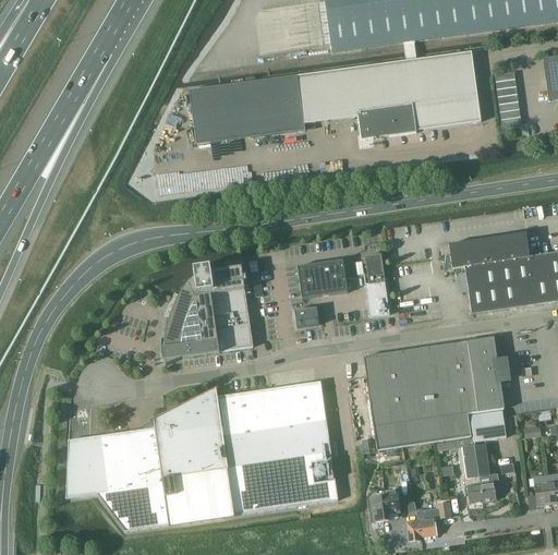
[(403,41),(404,51),(416,50),(414,40),(557,20),(557,0),(325,0),(332,51),(403,41)]
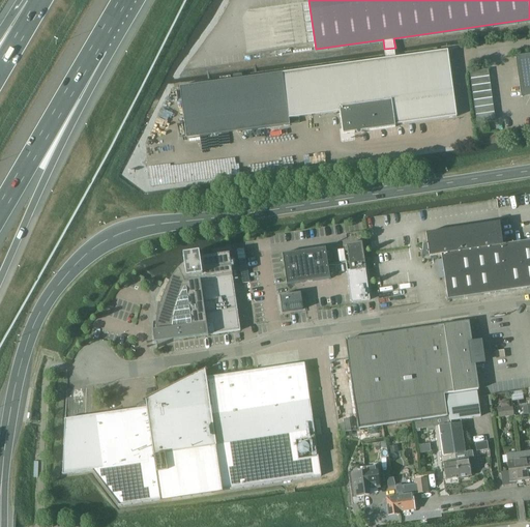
[(186,135),(244,127),(289,121),(288,116),(340,109),(343,132),(395,124),(395,122),(394,122),(394,116),(400,116),(400,122),(457,114),(448,49),(396,55),(395,48),(384,49),(385,57),(361,60),(356,61),(242,76),(241,70),(233,72),(233,77),(179,84),(186,135)]
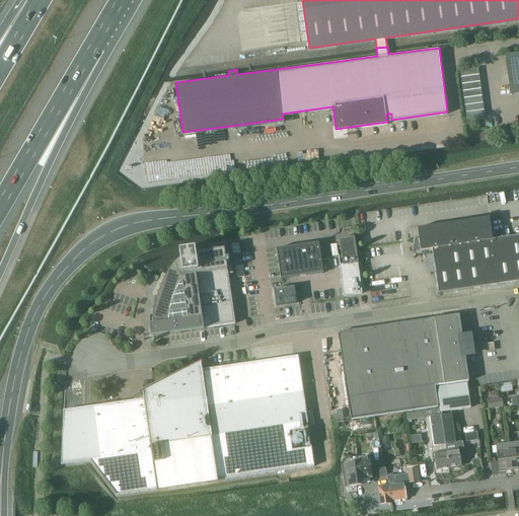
[(518,51),(505,53),(510,92),(518,90),(518,51)]
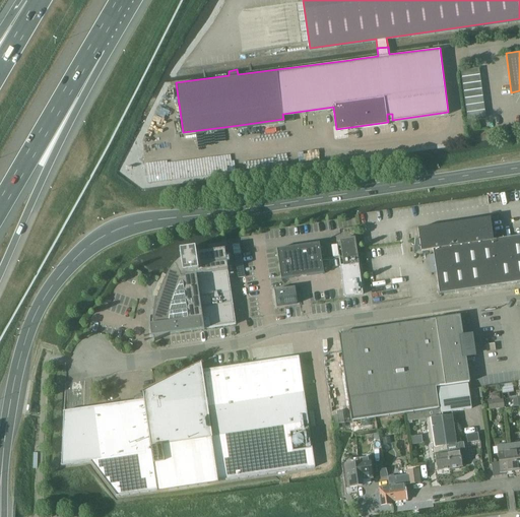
[(479,65),(461,68),(462,75),(480,72),(479,65)]
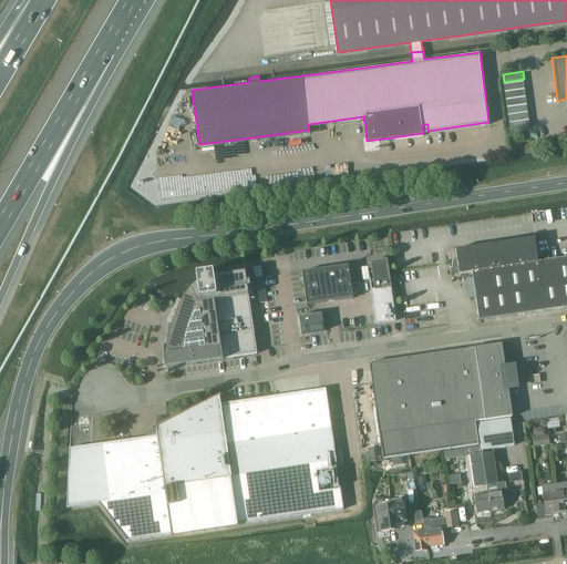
[(524,79),(504,82),(505,89),(525,86),(524,79)]
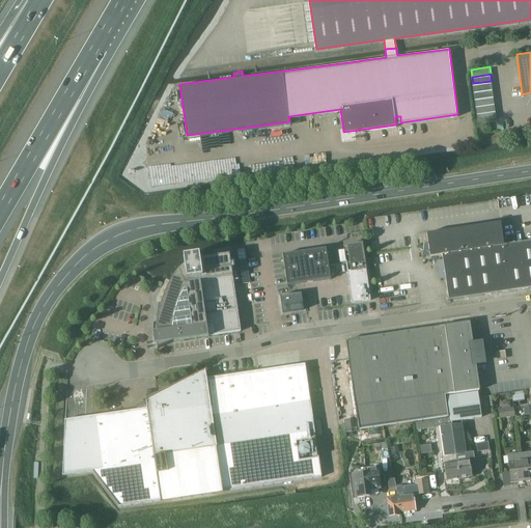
[(492,81),(473,83),(474,90),(493,88),(492,81)]
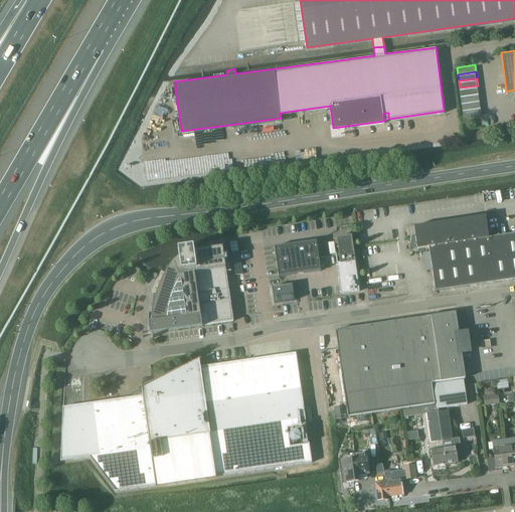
[(478,86),(460,88),(461,95),(479,93),(478,86)]
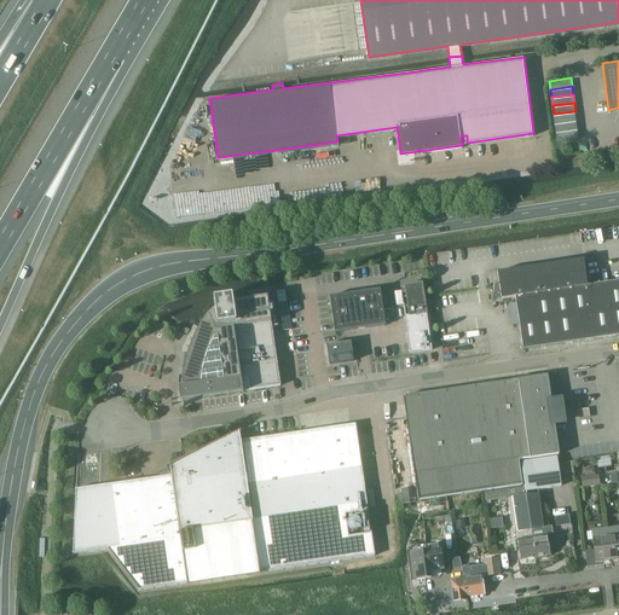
[(576,111),(554,114),(555,122),(577,120),(576,111)]
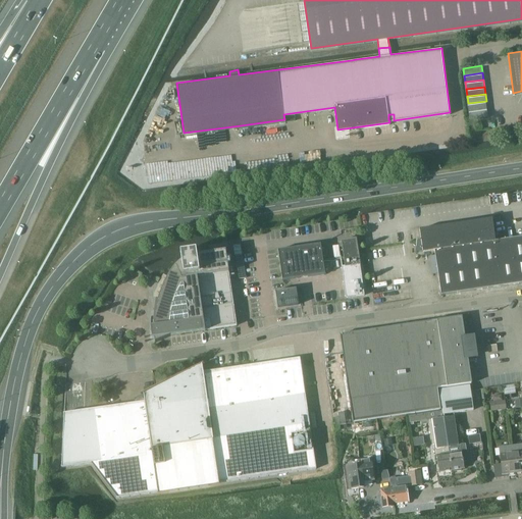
[(487,107),(486,101),(468,103),(469,110),(487,107)]
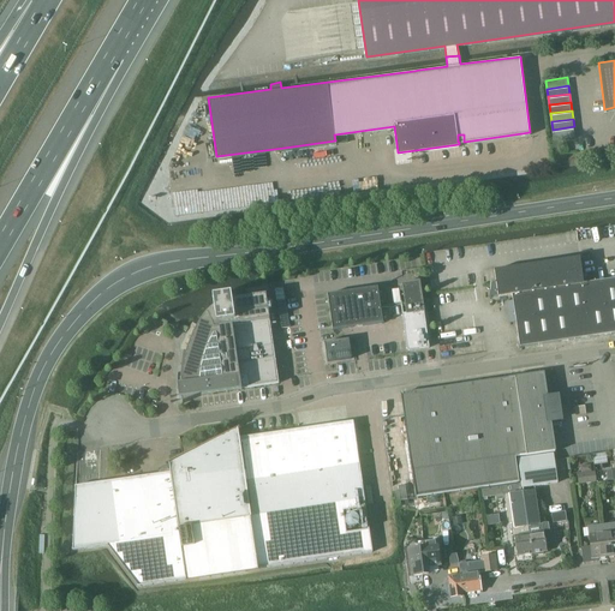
[(574,126),(553,130),(554,138),(574,136),(574,126)]
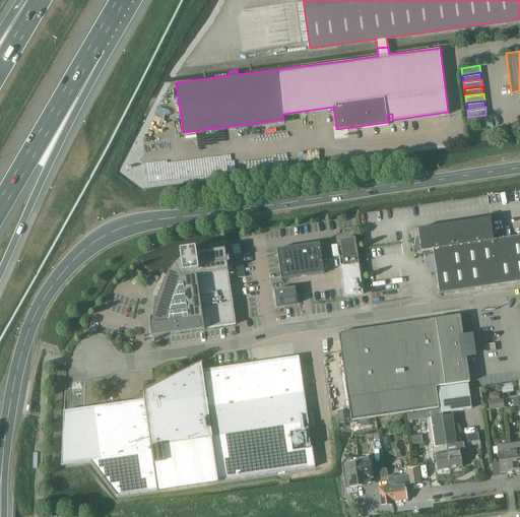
[(440,292),(507,281),(501,237),(494,238),(490,213),(417,224),(419,238),(415,238),(413,250),(433,247),(440,292)]
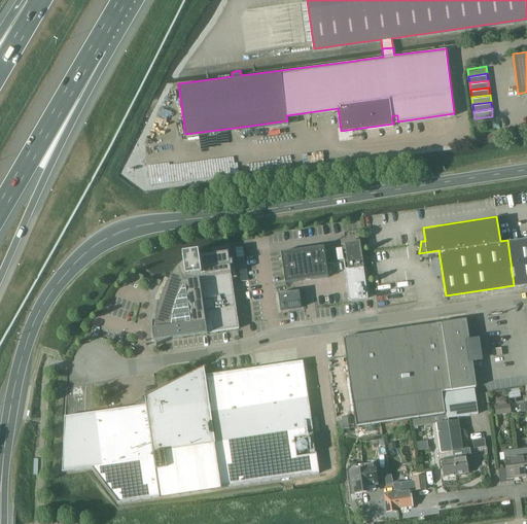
[(526,283),(526,237),(507,240),(514,285),(526,283)]
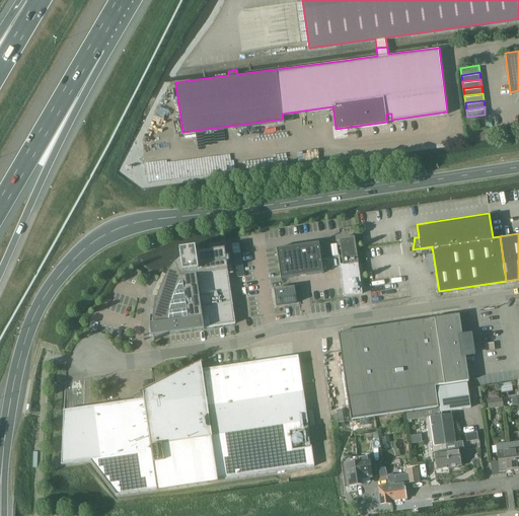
[(339,254),(345,293),(362,291),(354,235),(340,237),(342,254),(339,254)]
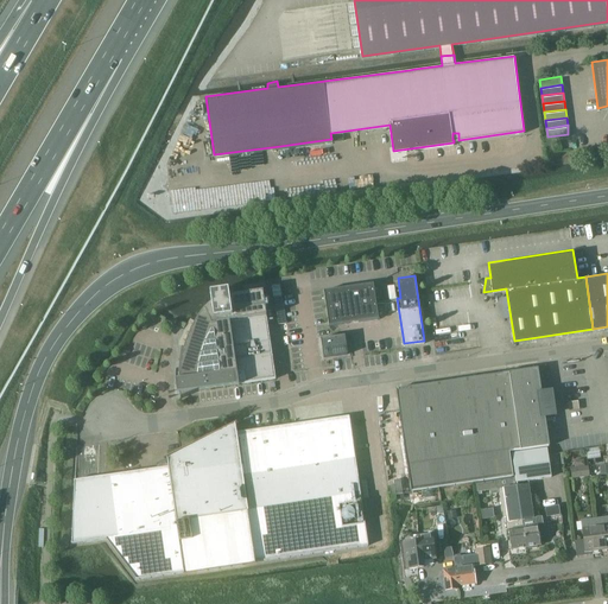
[(373,280),(323,288),(329,323),(379,316),(373,280)]
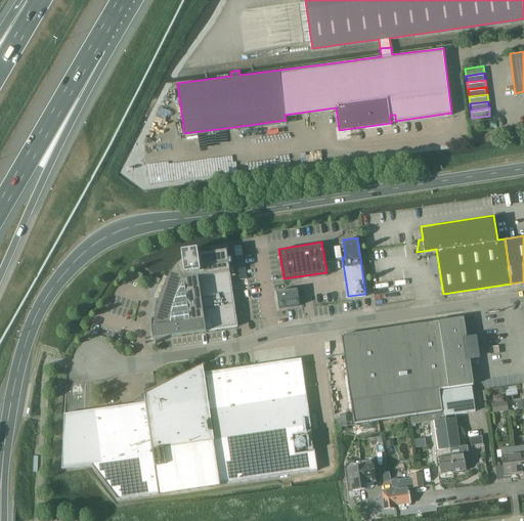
[(178,262),(177,264),(169,275),(163,288),(158,300),(156,314),(155,328),(156,341),(171,335),(181,334),(181,332),(237,323),(229,271),(230,271),(227,249),(198,253),(198,249),(181,251),(182,259),(180,260),(178,262)]
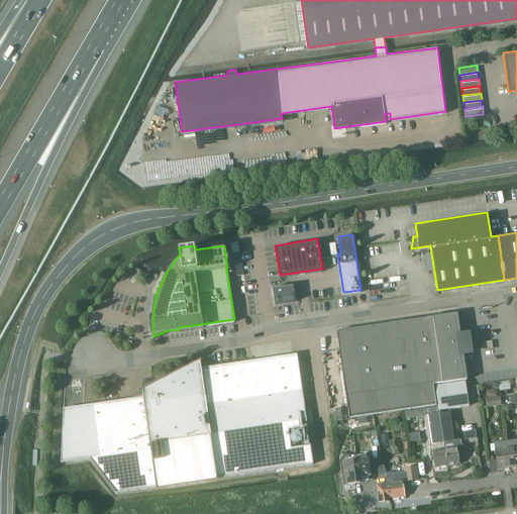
[(293,283),(273,286),(275,294),(294,291),(293,283)]
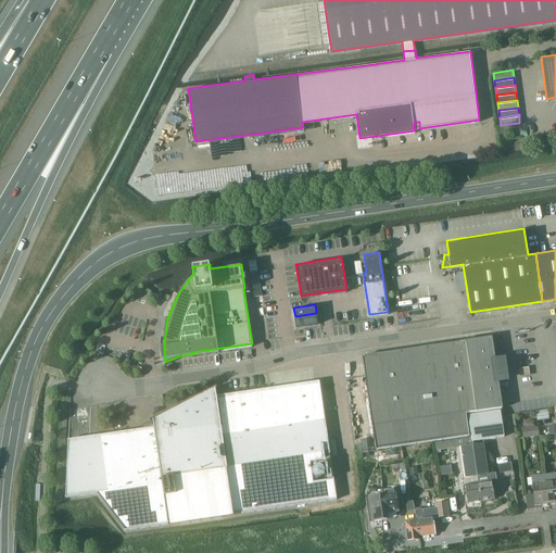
[(316,313),(295,316),(297,325),(317,322),(316,313)]
